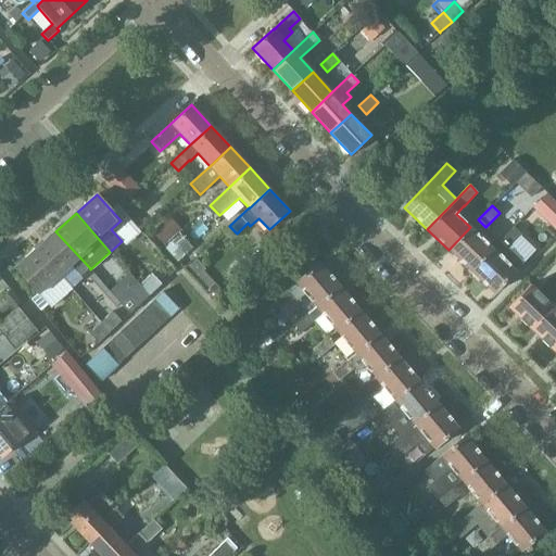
[(168,216),(151,231),(163,244),(180,229),(168,216)]
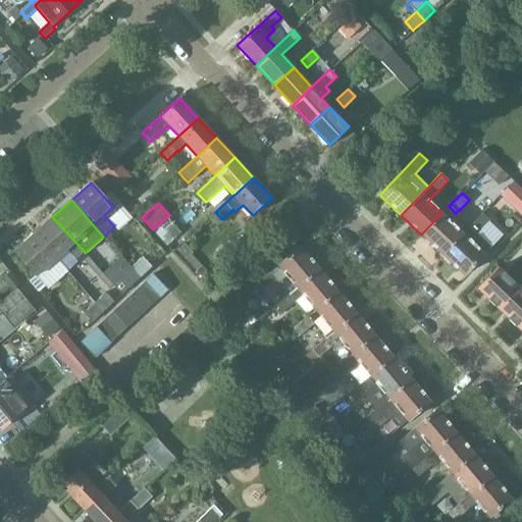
[(442,255),(462,233),(441,213),(421,235),(442,255)]
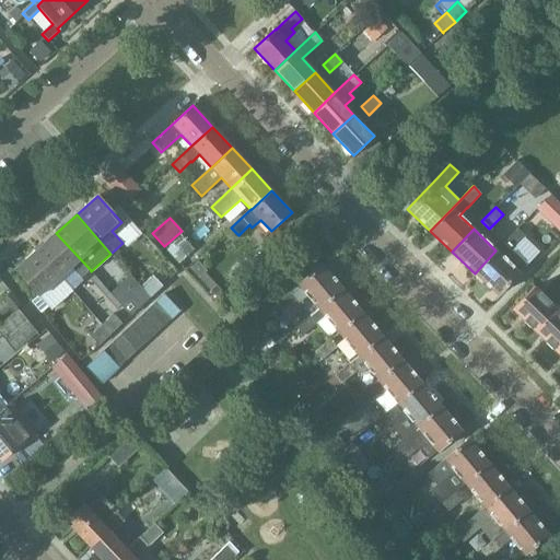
[(511,251),(525,235),(517,229),(503,243),(496,251),(475,273),(497,294),(526,265),(511,251)]
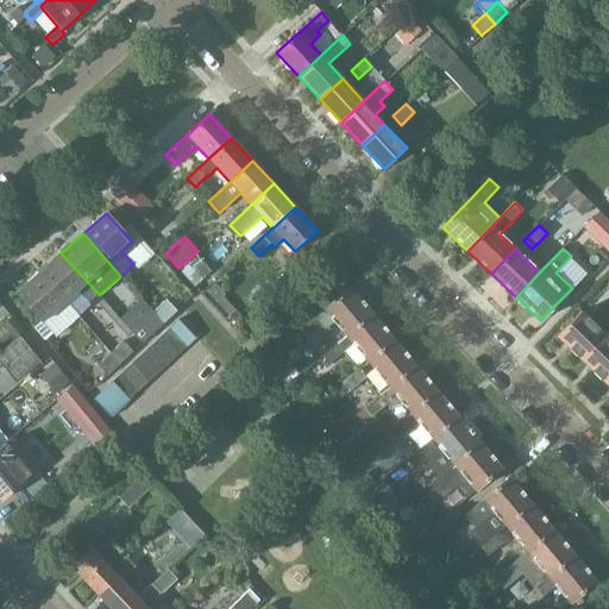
[(98,293),(61,253),(39,274),(75,314),(76,313),(66,301),(77,290),(88,302),(98,293)]
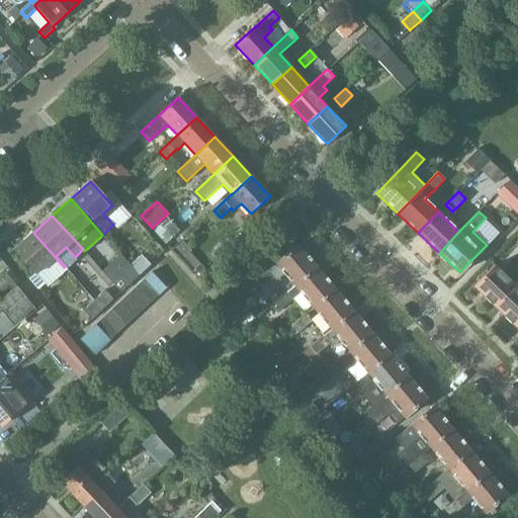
[(33,233),(14,249),(35,273),(48,264),(56,274),(64,267),(33,233)]
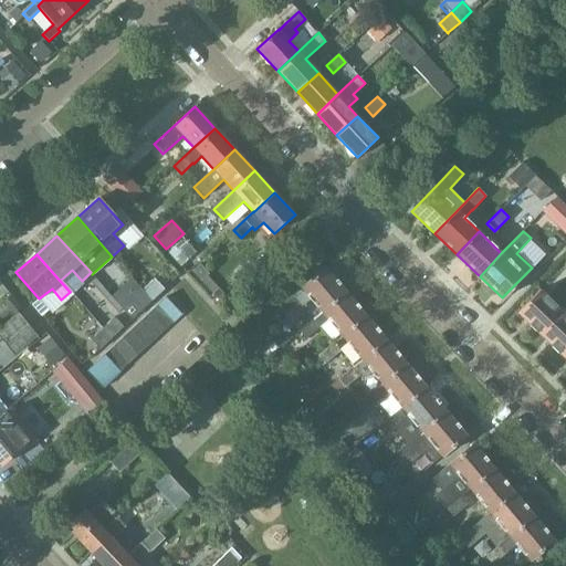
[(323,312),(346,292),(326,266),(279,307),(285,315),(300,303),(303,305),(311,299),(323,312)]
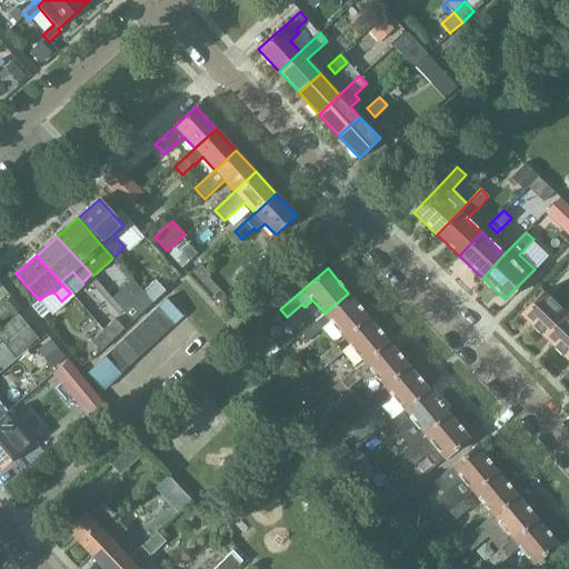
[(152,302),(165,291),(155,281),(143,292),(152,302)]
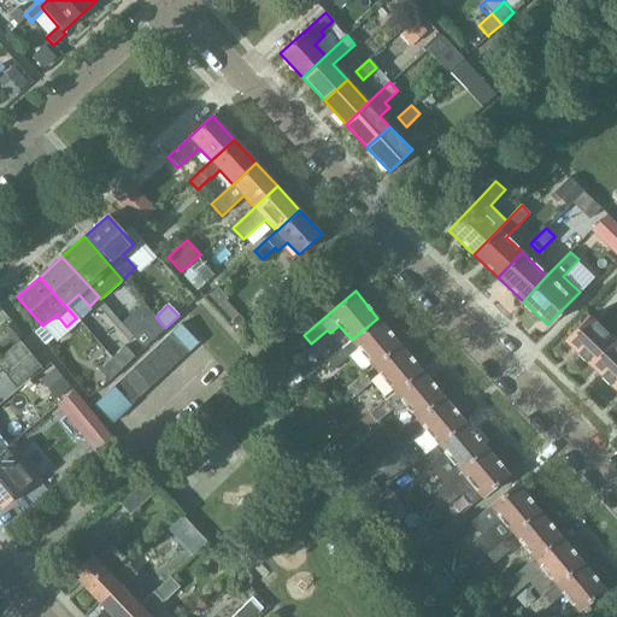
[(588,316),(564,340),(588,364),(612,339),(588,316)]
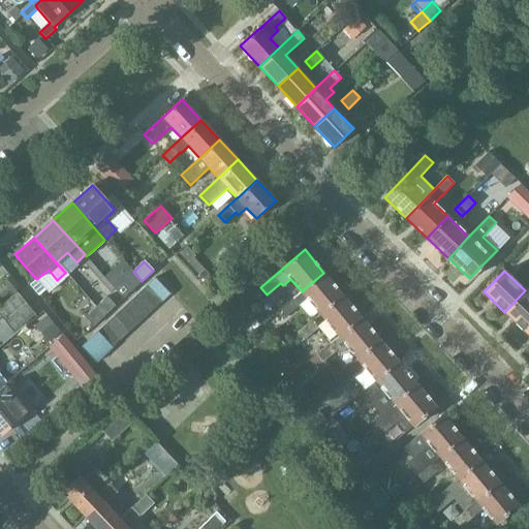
[(130,291),(142,281),(133,272),(122,282),(130,291)]
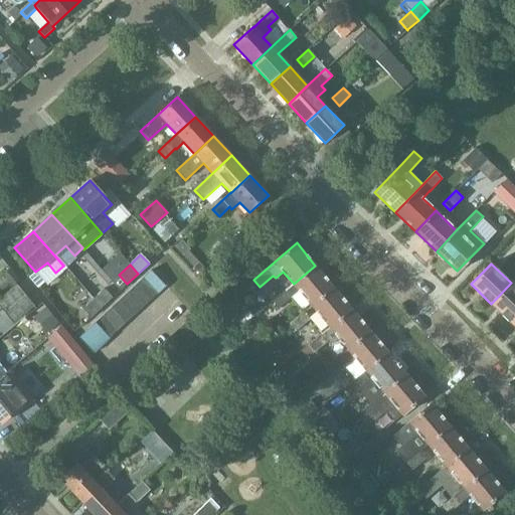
[(311,305),(333,287),(315,266),(294,284),(272,302),(278,309),(292,297),(300,291),(311,305)]
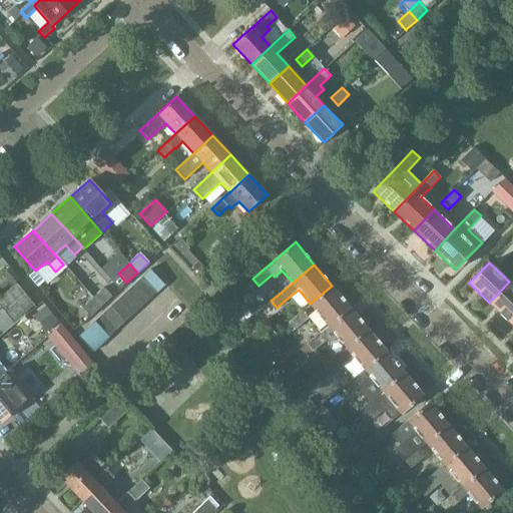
[(156,293),(164,285),(150,270),(142,277),(156,293)]
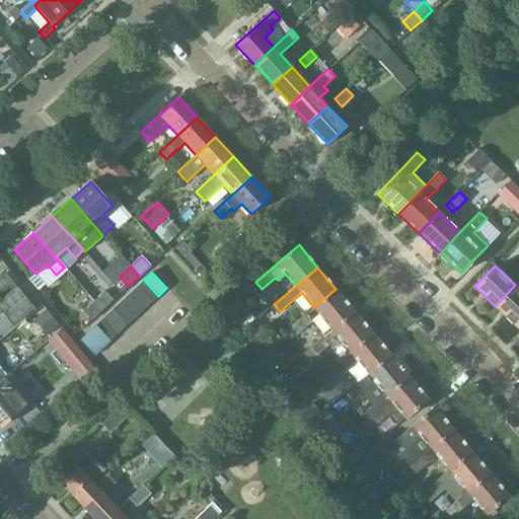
[(150,303),(158,296),(144,280),(136,288),(150,303)]
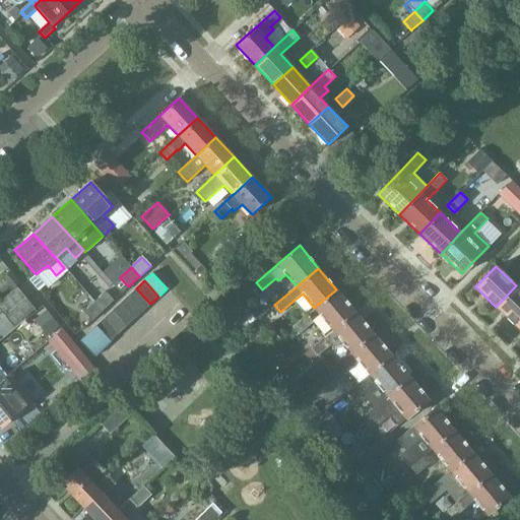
[(519,288),(516,285),(496,307),(516,326),(519,321),(519,288)]
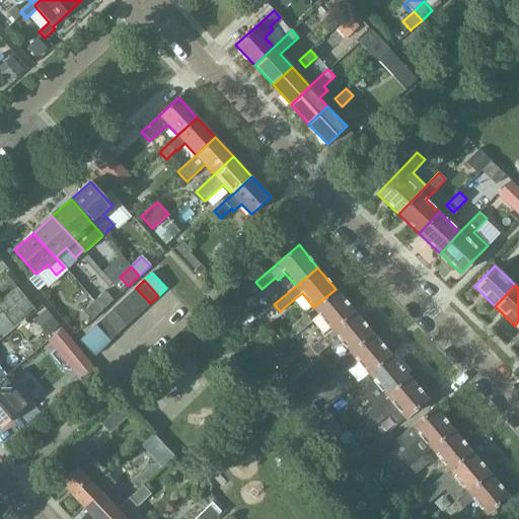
[(0,309),(13,326),(34,308),(16,286),(0,299),(0,309)]
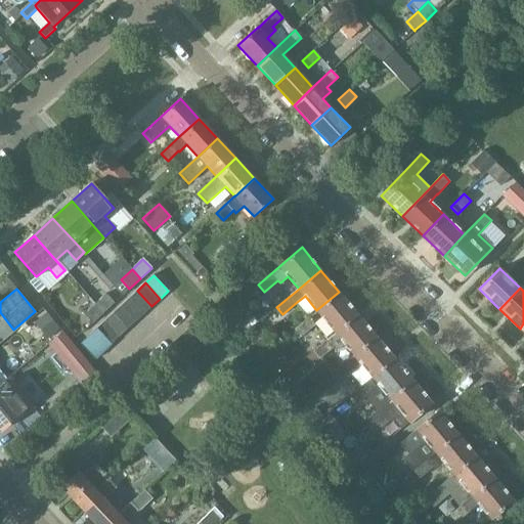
[(143,314),(151,306),(137,291),(129,298),(143,314)]
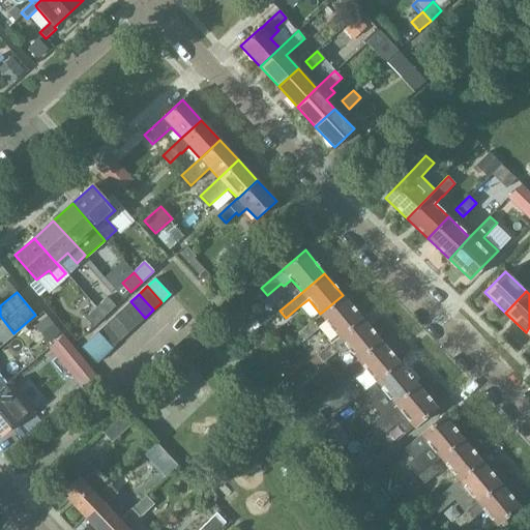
[(339,335),(361,317),(343,295),(320,314),(339,335)]
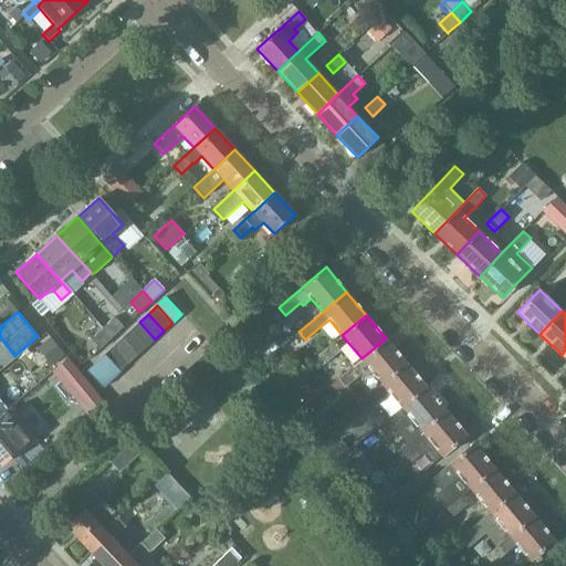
[(111,338),(123,327),(114,317),(102,328),(111,338)]
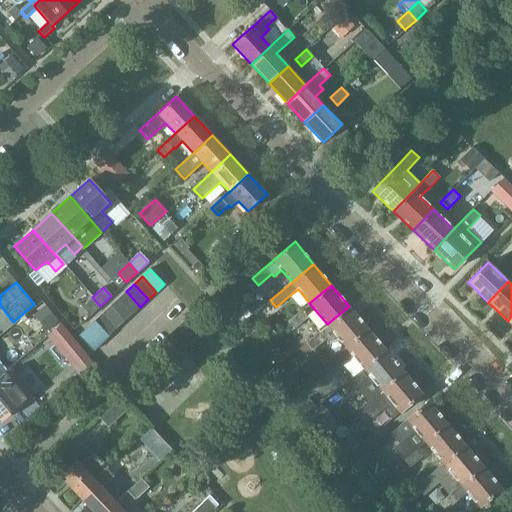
[(132,314),(140,307),(126,291),(118,299),(132,314)]
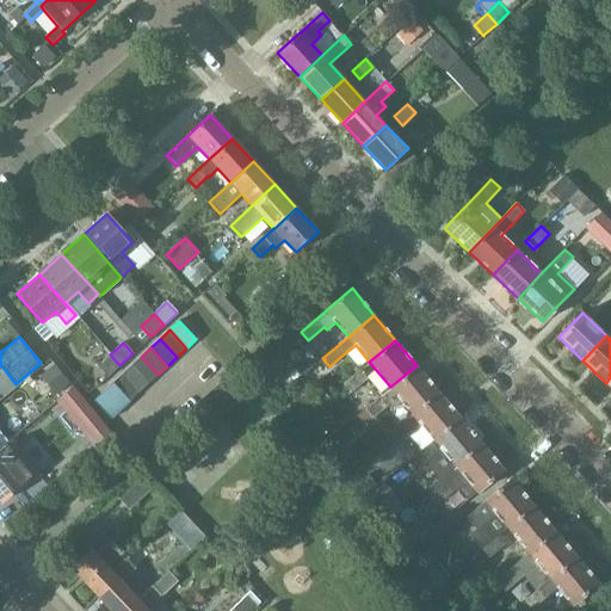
[(107,377),(119,365),(110,355),(98,366),(107,377)]
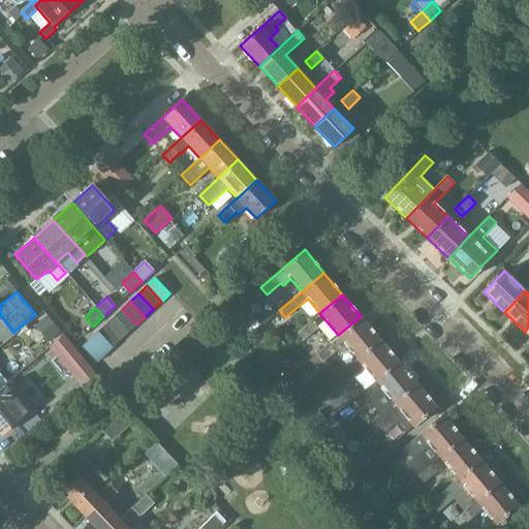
[(128,332),(136,324),(122,309),(114,316),(128,332)]
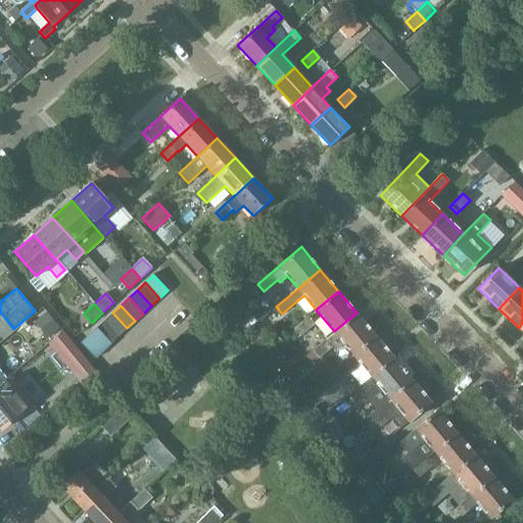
[(119,336),(127,328),(112,313),(104,320),(119,336)]
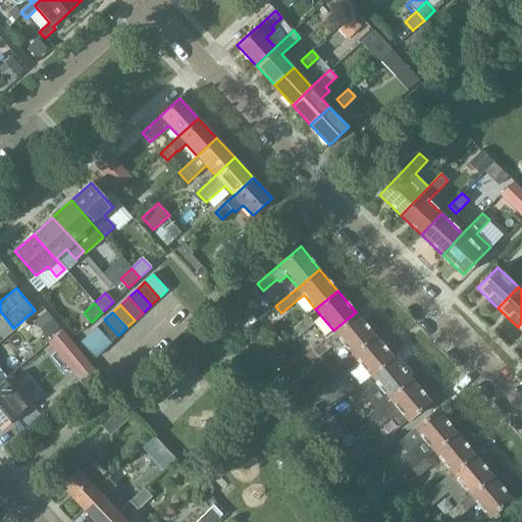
[(353,353),(374,334),(356,312),(333,330),(326,337),(312,349),(318,357),(330,347),(333,350),(344,343),(353,353)]
